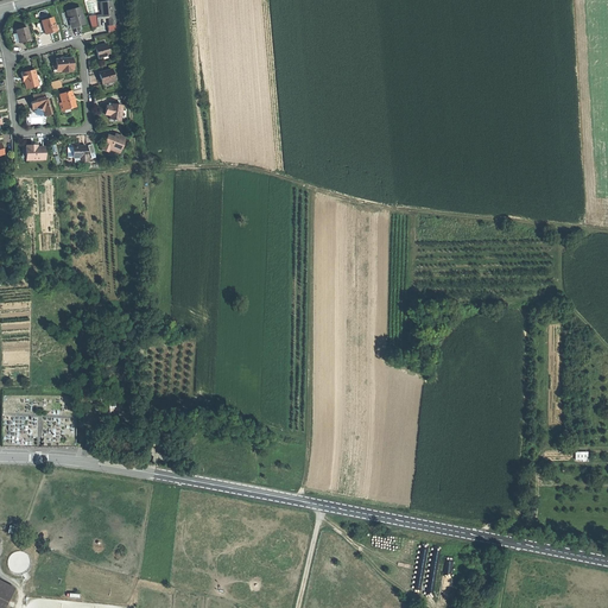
[(111,21),(109,21),(109,26),(120,25),(119,16),(114,17),(113,1),(101,2),(102,18),(109,17),(111,21)]
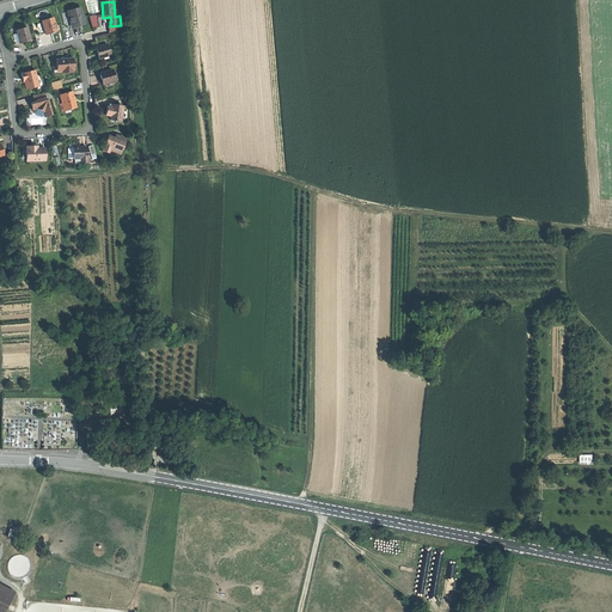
[(81,8),(67,12),(71,25),(75,24),(78,25),(79,26),(81,26),(86,25),(81,8)]
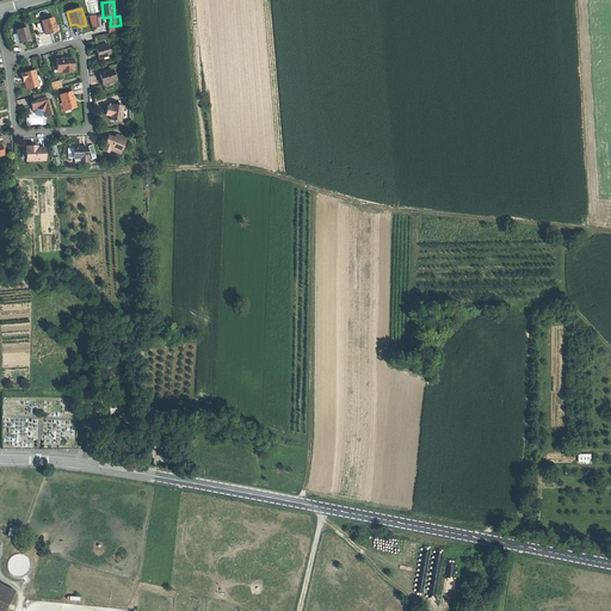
[(54,18),(42,22),(45,35),(51,34),(57,31),(54,18)]
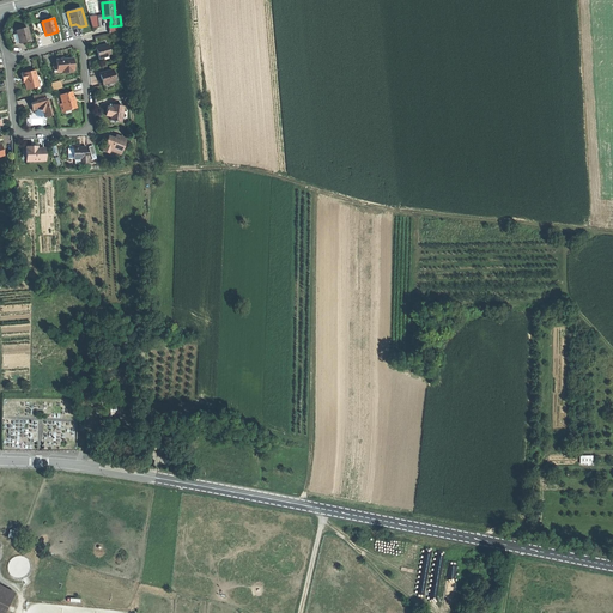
[(28,28),(17,31),(20,43),(26,42),(26,41),(31,40),(28,28)]
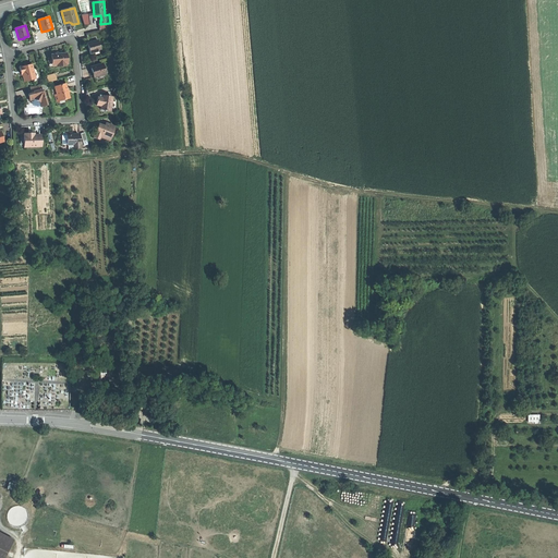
[(98,40),(87,44),(89,49),(91,53),(101,51),(98,40)]
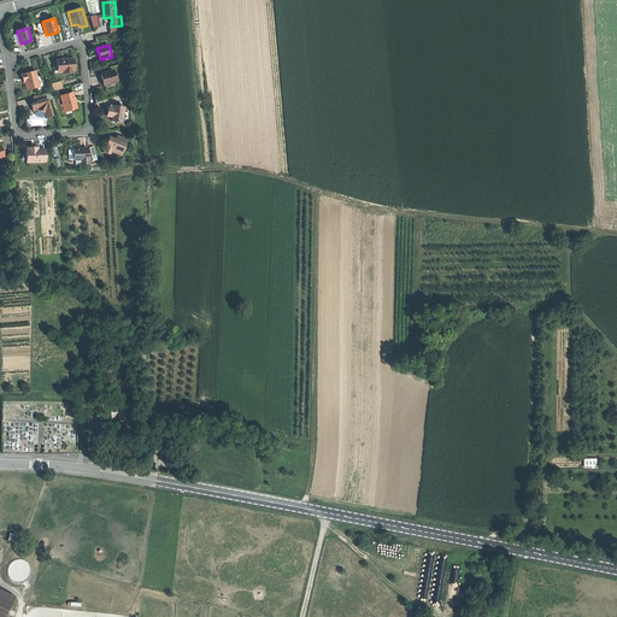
[(66,60),(58,62),(58,70),(63,70),(63,72),(64,75),(74,74),(74,71),(75,71),(74,59),(66,60)]
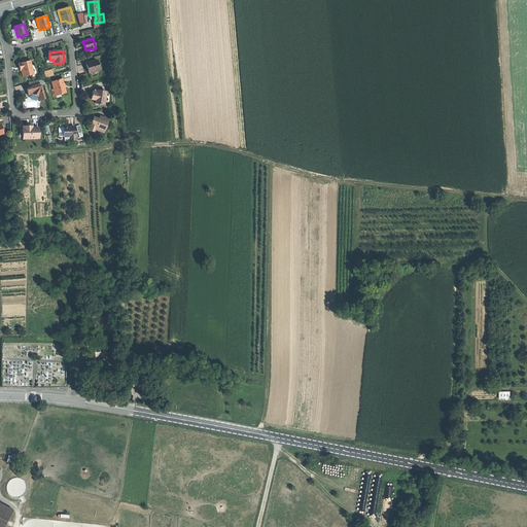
[(30,61),(19,64),(20,68),(21,68),(22,72),(23,77),(33,75),(30,61)]
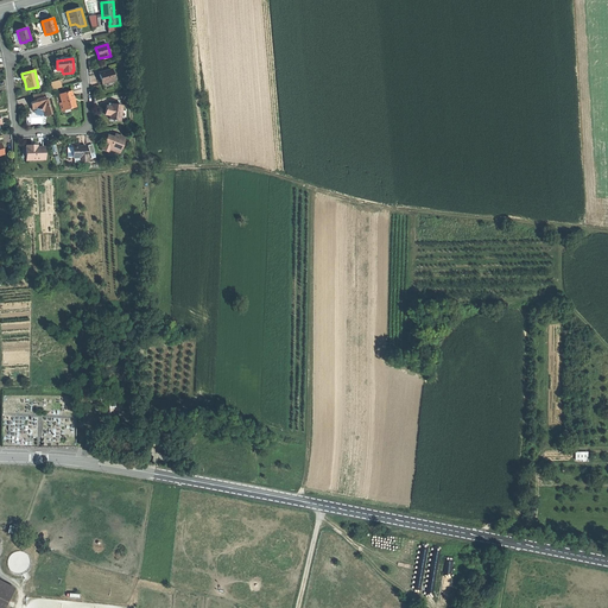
[(112,70),(103,73),(105,74),(100,76),(101,81),(102,86),(115,82),(112,70)]
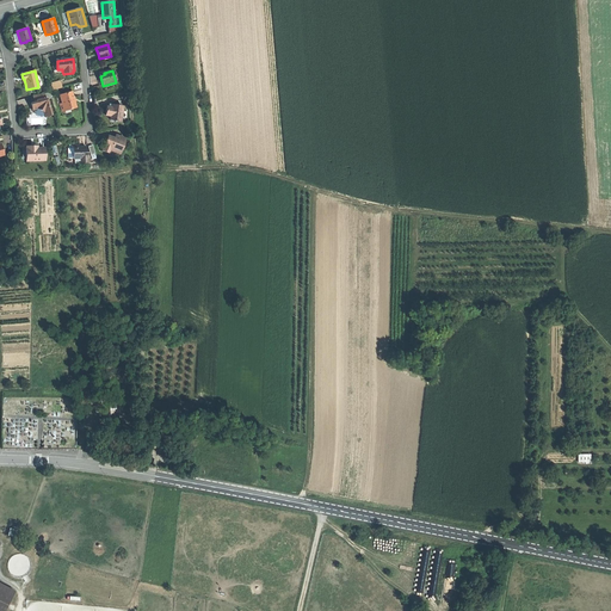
[(72,92),(60,96),(62,104),(60,105),(62,112),(76,107),(74,100),(72,92)]
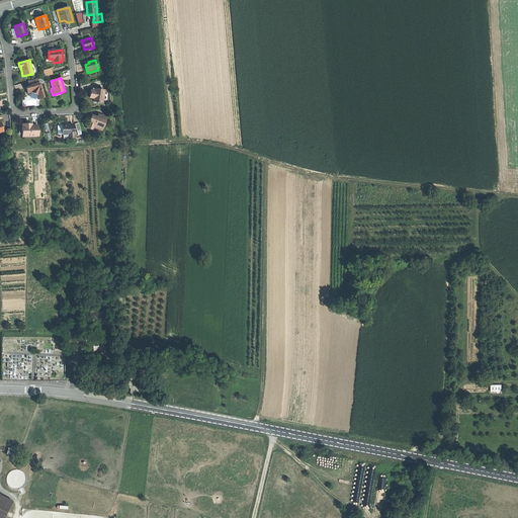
[(37,79),(28,82),(29,87),(26,88),(27,91),(27,93),(28,93),(31,92),(37,95),(38,98),(38,99),(44,97),(39,84),(38,85),(37,79)]
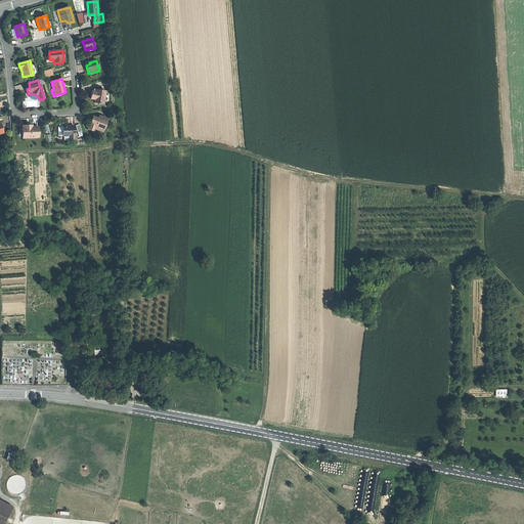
[(96,92),(91,91),(90,99),(95,99),(99,100),(98,102),(98,103),(100,103),(100,102),(104,103),(105,90),(96,89),(96,92)]
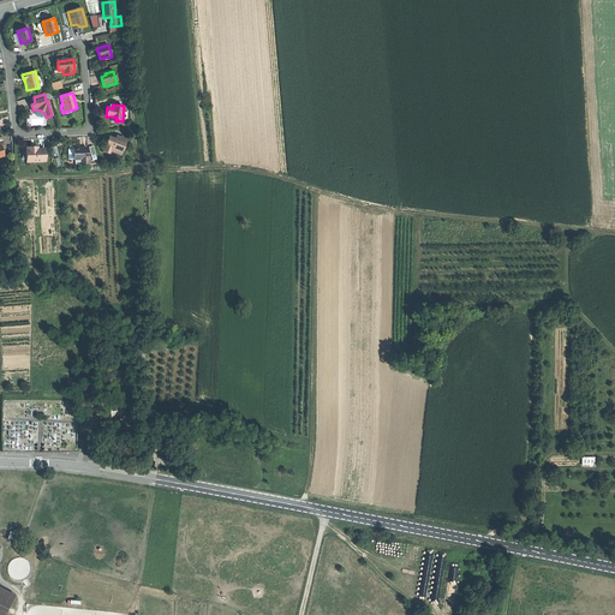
[(115,139),(109,137),(107,144),(103,153),(109,155),(111,151),(120,155),(127,141),(117,136),(115,139)]
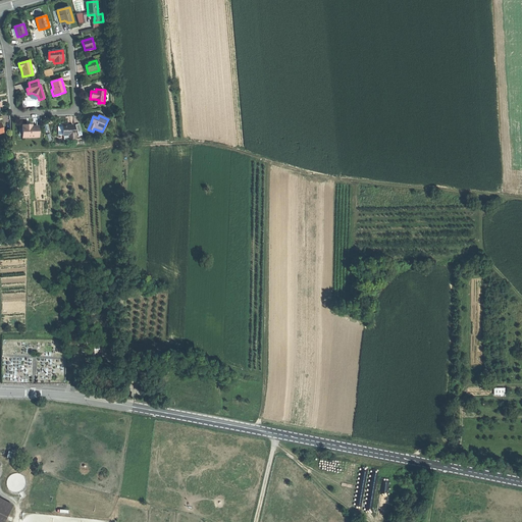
[(68,124),(62,124),(62,136),(63,136),(69,136),(69,140),(76,140),(76,135),(74,135),(74,127),(70,127),(68,127),(68,124)]
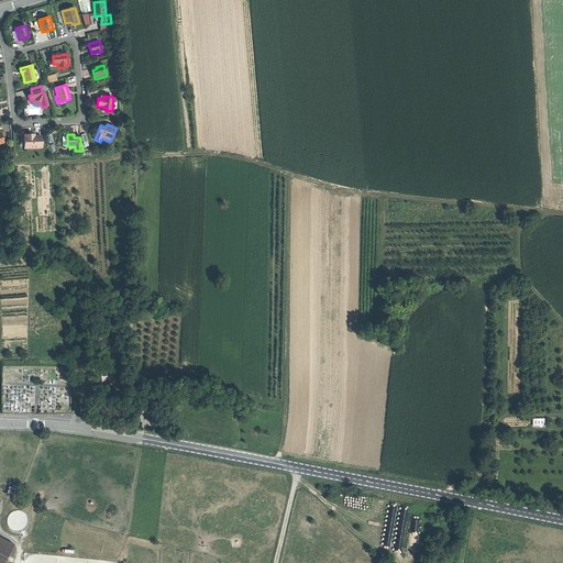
[(24,138),(24,150),(42,148),(41,136),(35,136),(31,138),(31,135),(24,135),(24,138)]
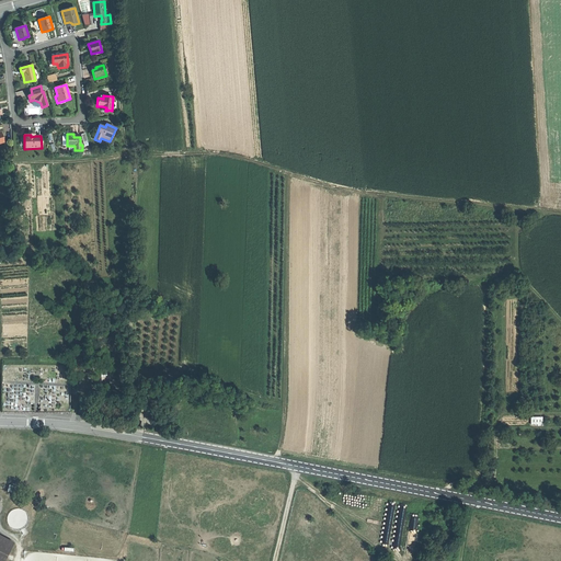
[(148,398),(123,402),(124,408),(126,412),(145,409),(151,408),(152,407),(151,403),(148,398)]
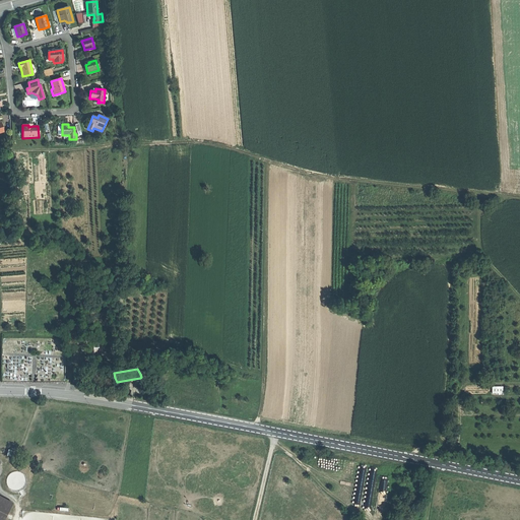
[(393,477),(384,475),(377,512),(386,514),(393,477)]
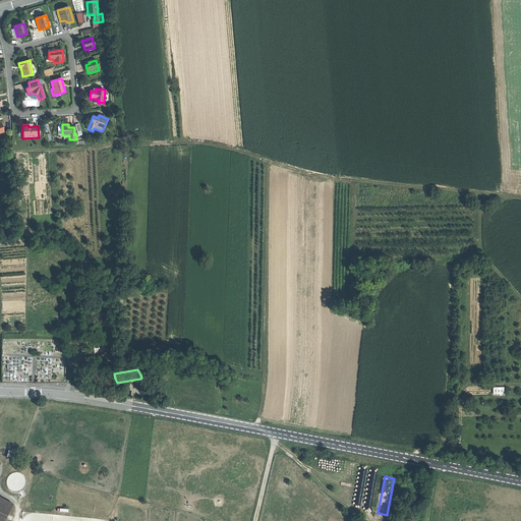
[(3,520),(13,503),(0,496),(0,520),(3,520)]
